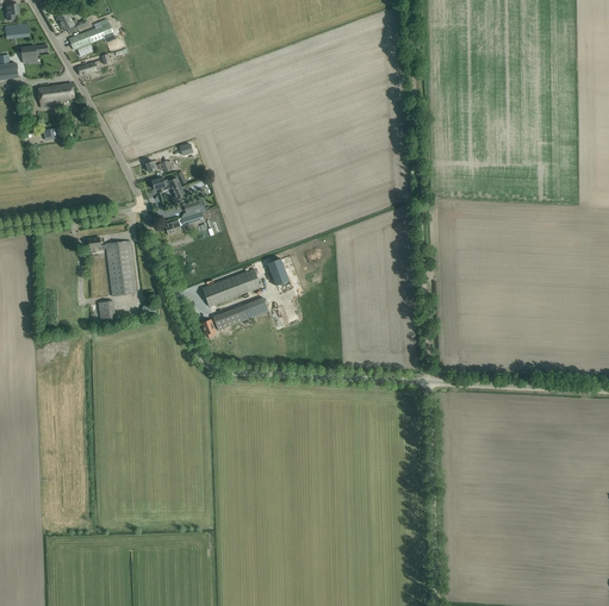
[(17,1),(5,2),(5,7),(6,17),(13,16),(13,11),(18,10),(17,1)]
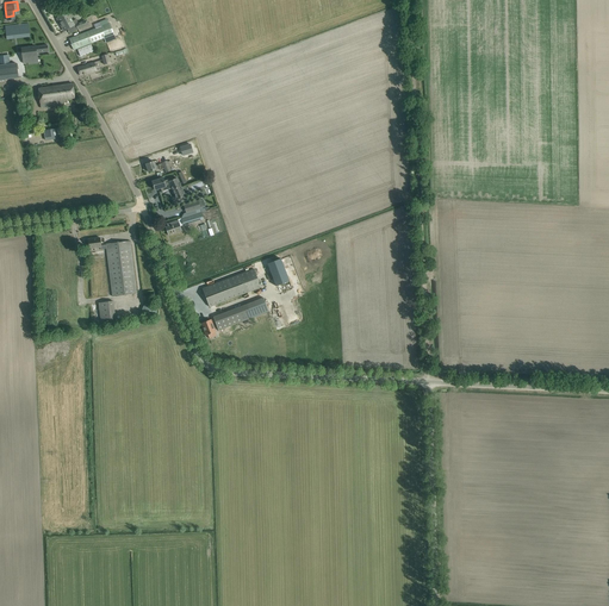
[(75,16),(72,18),(67,10),(57,14),(64,27),(78,19),(75,16)]
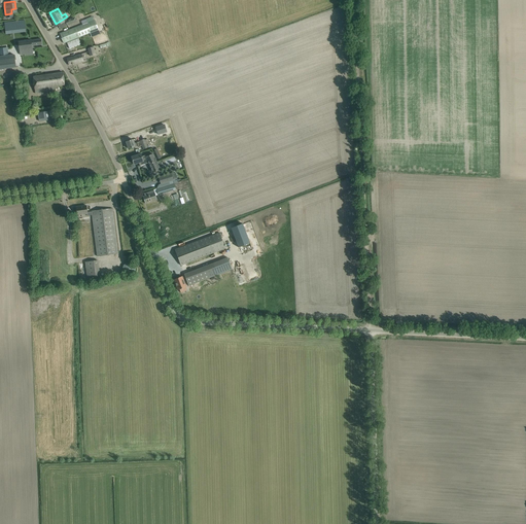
[(88,21),(94,19),(98,16),(98,15),(99,14),(98,11),(85,16),(88,21)]
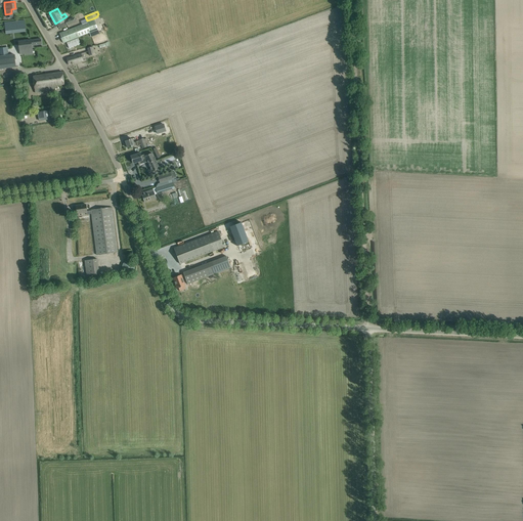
[(93,18),(87,20),(63,29),(58,31),(62,40),(68,38),(96,28),(93,18)]
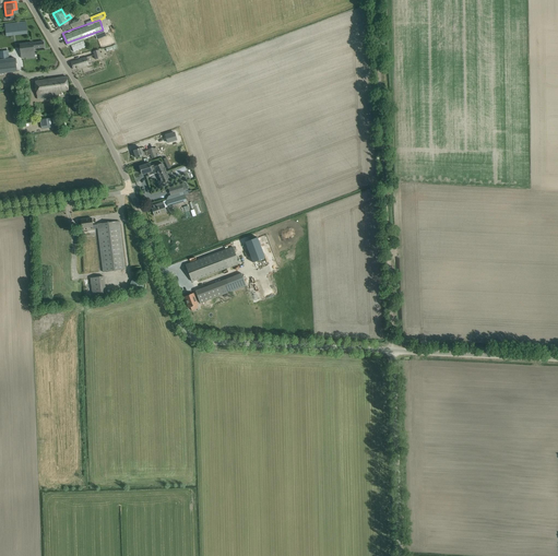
[(43,38),(37,39),(19,42),(21,55),(28,54),(34,52),(33,46),(44,45),(43,38)]
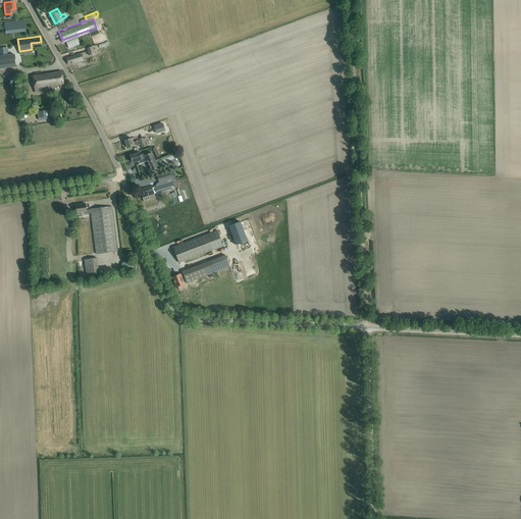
[(67,61),(74,59),(83,57),(80,50),(65,55),(67,61)]
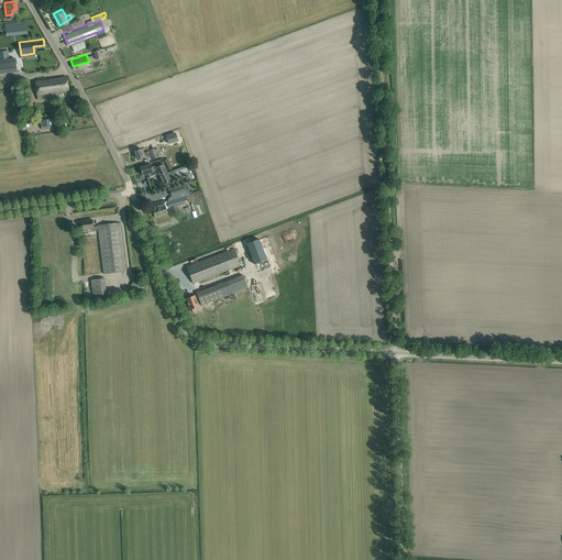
[(0,70),(15,68),(14,55),(8,56),(0,56),(0,70)]
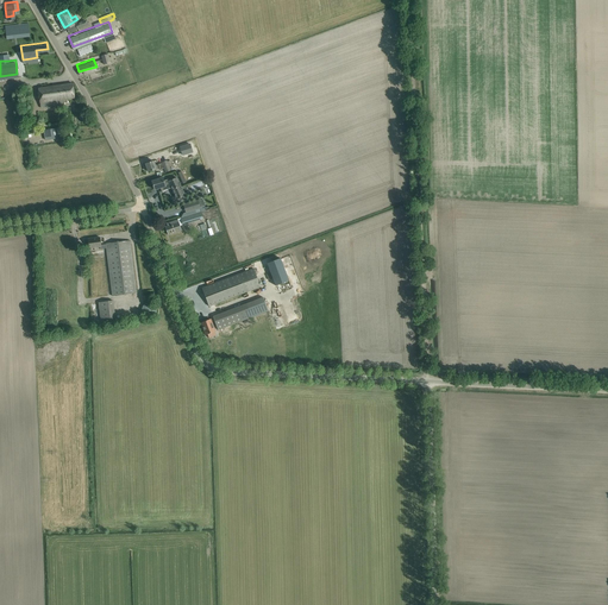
[(39,105),(57,102),(63,101),(63,96),(74,94),(71,80),(66,81),(37,86),(39,105)]
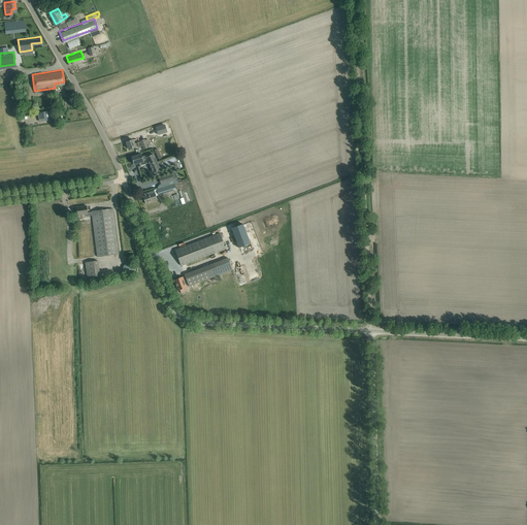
[(39,119),(56,116),(55,107),(37,109),(39,119)]
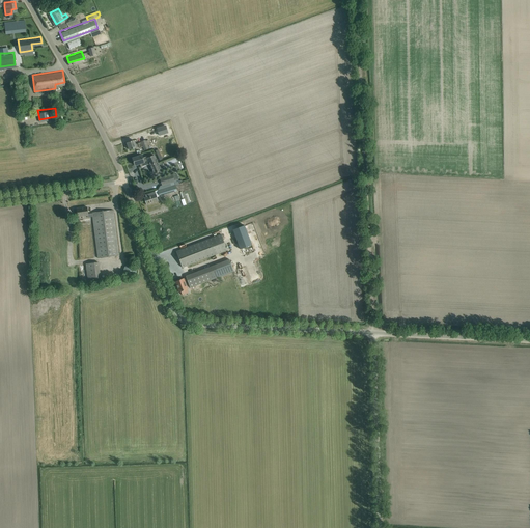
[(161,122),(157,124),(159,134),(167,131),(165,127),(163,127),(161,122)]
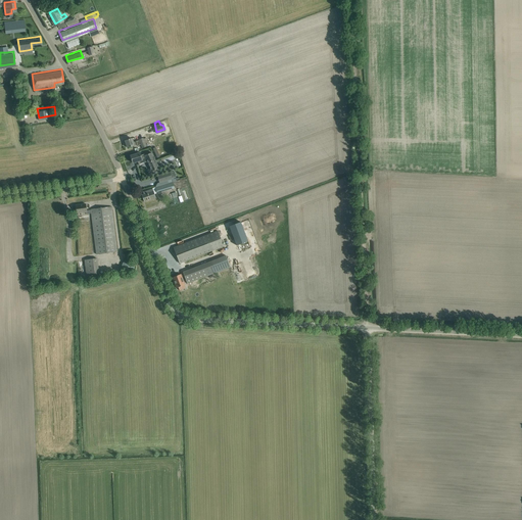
[(127,145),(132,143),(137,141),(136,139),(133,139),(132,135),(125,138),(127,145)]
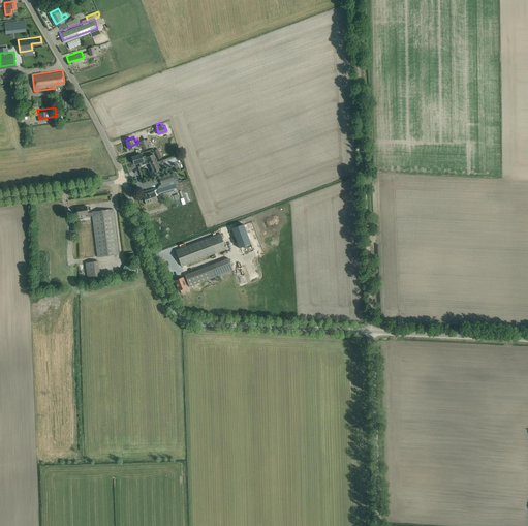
[(141,138),(137,140),(140,145),(143,144),(144,147),(148,146),(147,143),(149,142),(148,136),(145,137),(144,136),(141,138)]
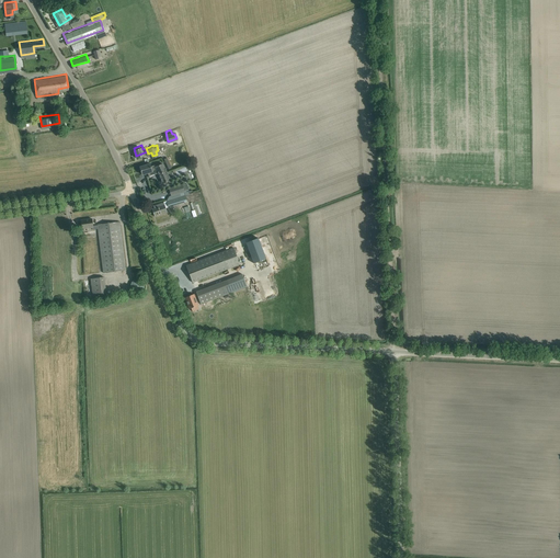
[(150,163),(149,161),(144,162),(139,164),(138,166),(139,167),(140,168),(141,172),(141,171),(143,174),(147,173),(146,172),(148,171),(149,173),(152,171),(152,170),(157,169),(161,181),(162,180),(164,183),(169,181),(168,178),(170,177),(163,161),(156,163),(153,163),(152,162),(150,163)]
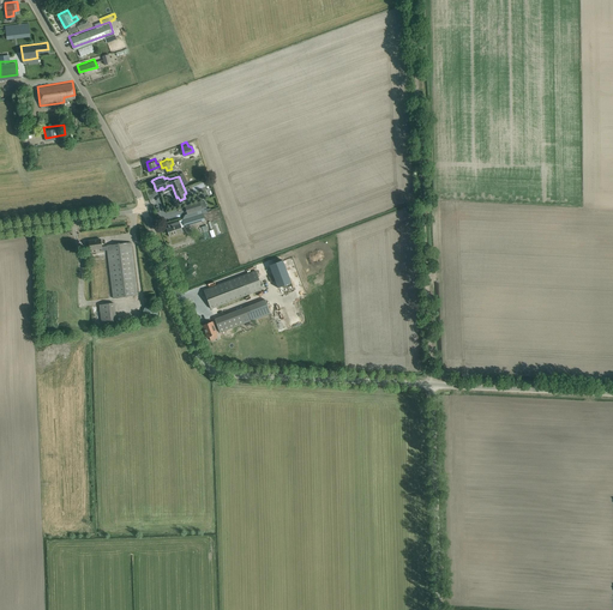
[(198,199),(202,210),(206,207),(210,206),(209,205),(205,206),(205,204),(204,198),(198,199)]
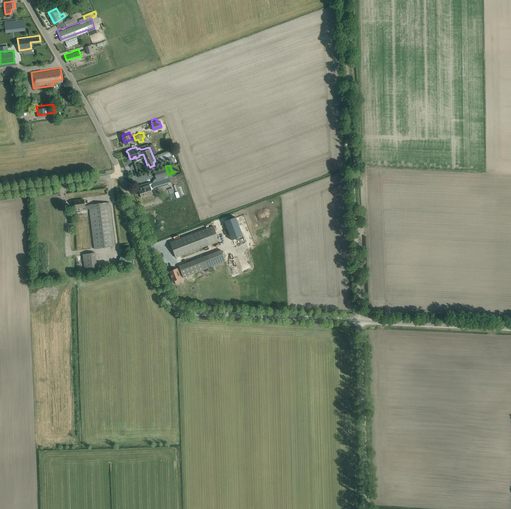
[(168,175),(151,180),(153,186),(170,180),(168,175)]
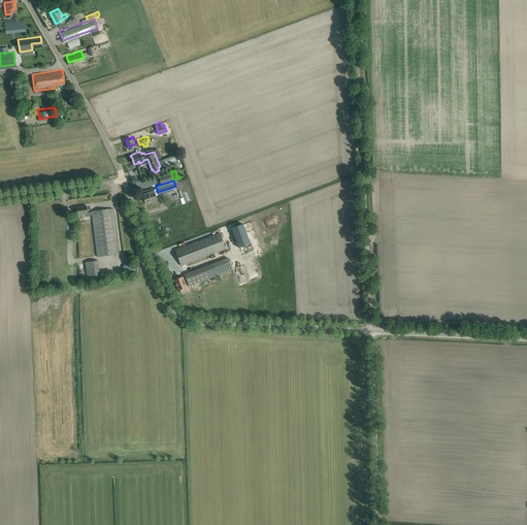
[(144,201),(150,199),(157,197),(154,188),(143,191),(144,193),(142,194),(144,201)]
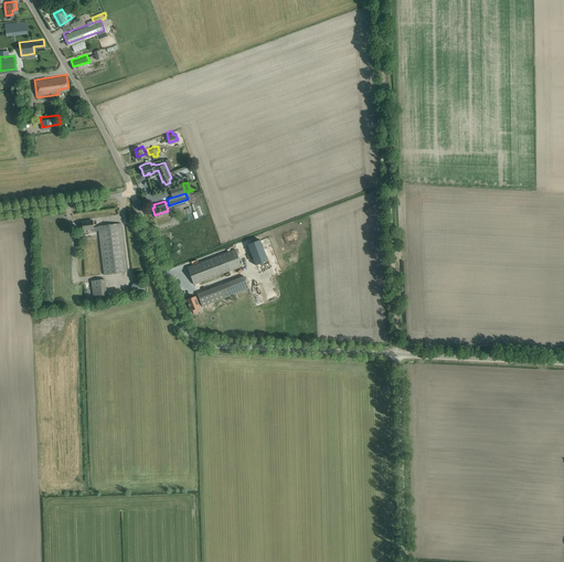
[(81,219),(82,224),(82,226),(92,225),(92,228),(97,226),(103,271),(120,269),(126,268),(119,220),(97,223),(97,224),(93,224),(92,218),(81,219)]
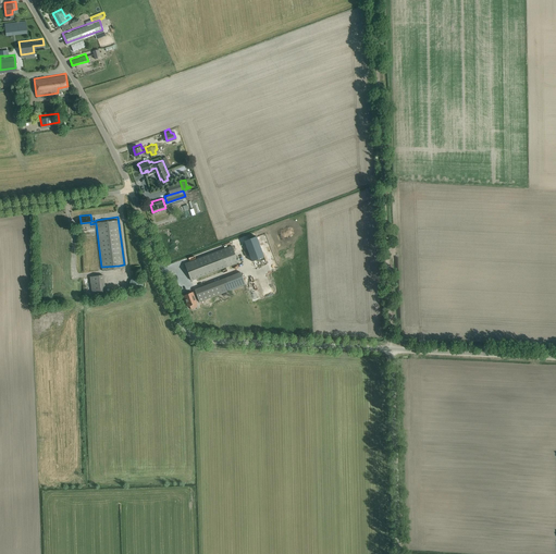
[(256,233),(243,237),(251,258),(263,254),(256,233)]
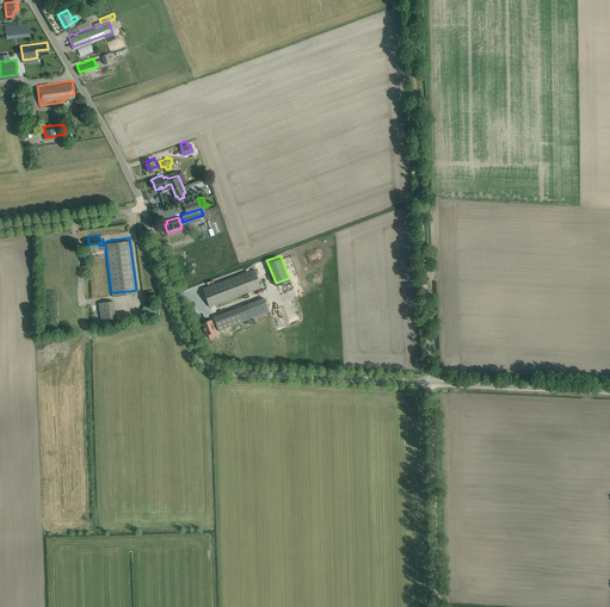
[(253,266),(207,284),(202,285),(209,304),(260,284),(253,266)]
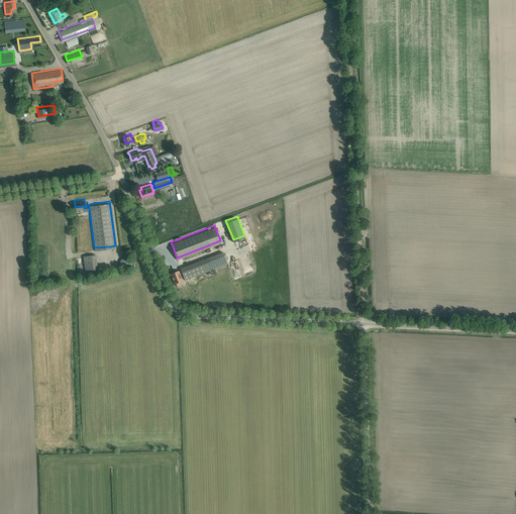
[(181,269),(184,278),(226,261),(222,249),(208,255),(209,258),(181,269)]
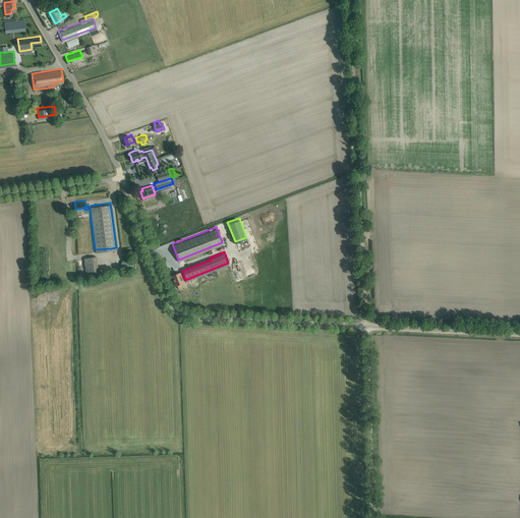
[(96,253),(83,255),(85,272),(87,277),(99,275),(98,270),(96,253)]
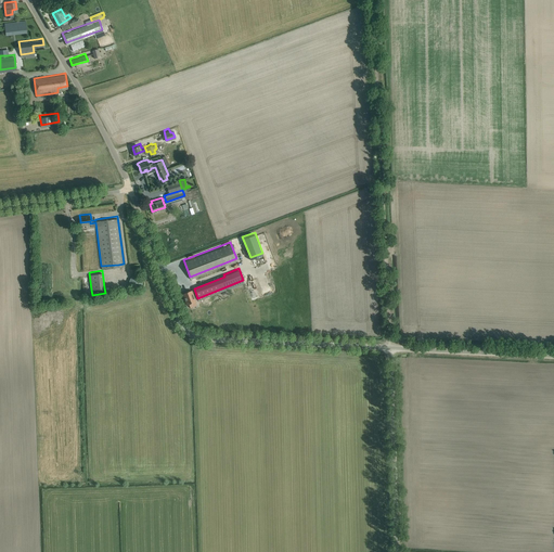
[(129,277),(128,280),(129,282),(130,284),(132,285),(134,286),(137,286),(139,285),(140,284),(141,282),(142,280),(141,277),(140,276),(139,273),(137,273),(134,273),(132,273),(130,276),(129,277)]
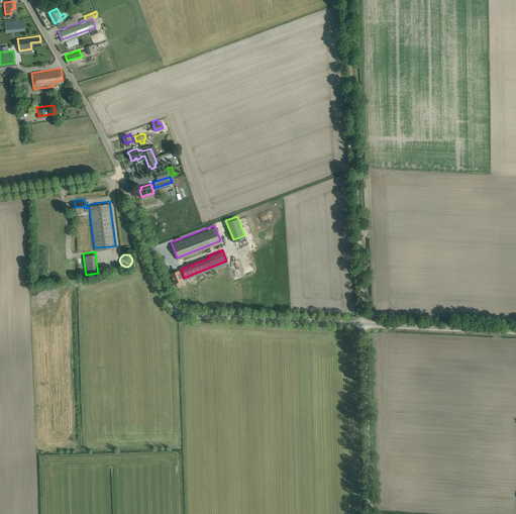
[(170,272),(174,282),(182,279),(178,268),(170,272)]
